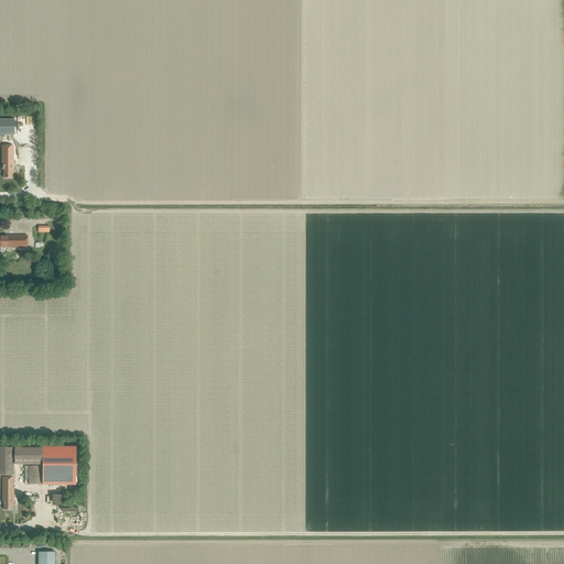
[(0,134),(14,136),(14,119),(0,119),(0,134)]
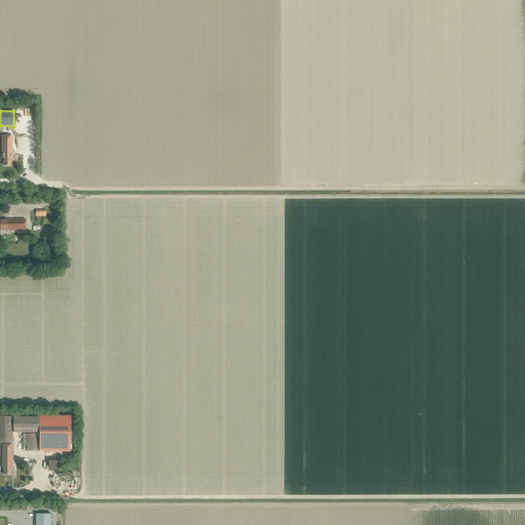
[(12,161),(12,135),(2,135),(2,159),(3,159),(3,166),(10,166),(11,161),(12,161)]
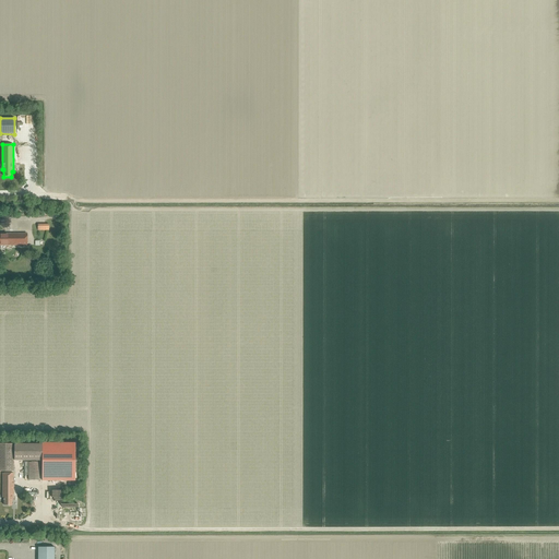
[(0,245),(27,245),(27,234),(0,234),(0,245)]
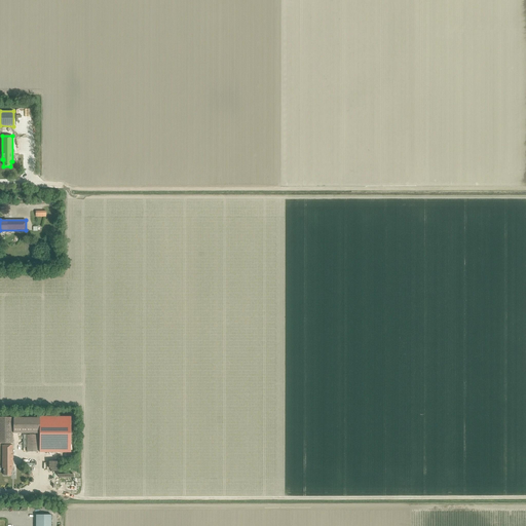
[(35,434),(35,436),(37,436),(37,440),(39,440),(39,417),(0,417),(0,443),(12,444),(12,434),(35,434)]
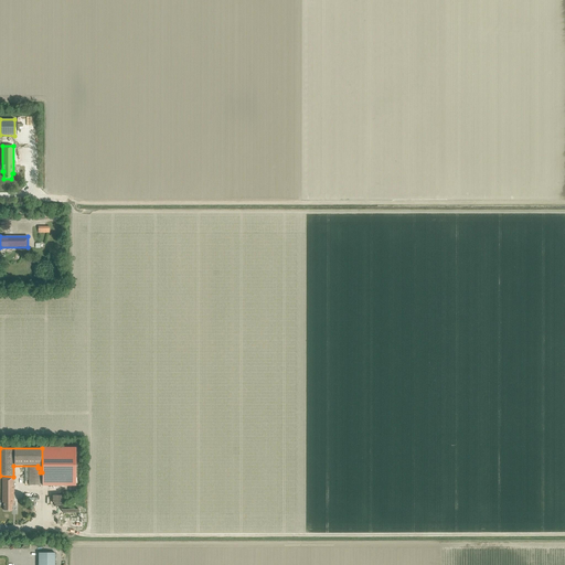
[(40,468),(38,468),(29,468),(29,486),(40,486),(40,483),(42,483),(42,486),(76,486),(76,448),(42,448),(42,472),(40,472),(40,468)]
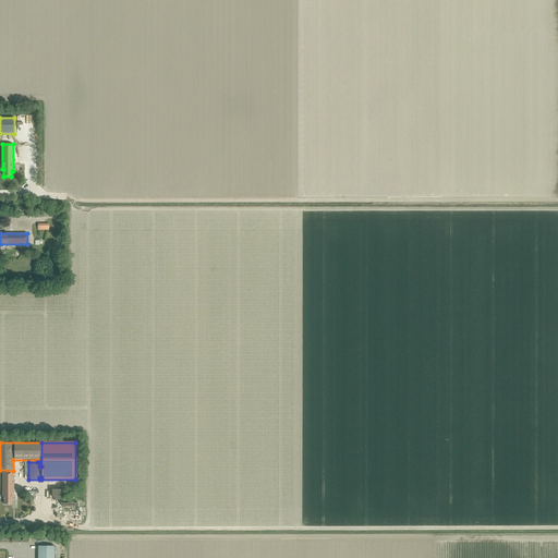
[(13,499),(13,472),(2,472),(2,497),(4,497),(4,505),(12,505),(12,499),(13,499)]
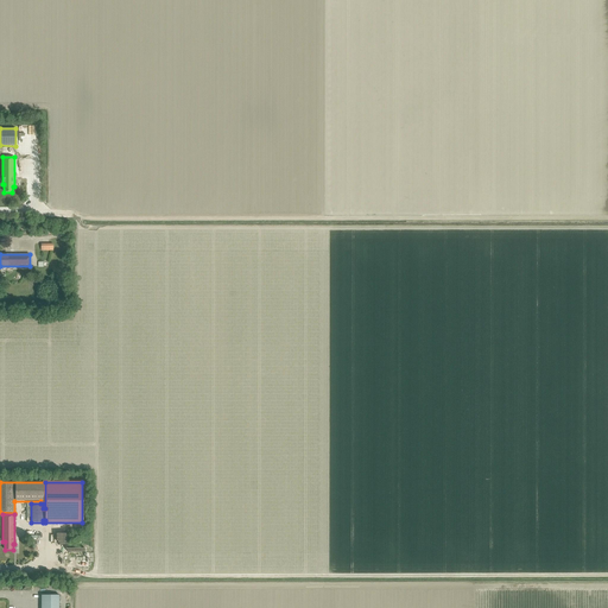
[(58,607),(59,595),(42,595),(40,607),(58,607)]
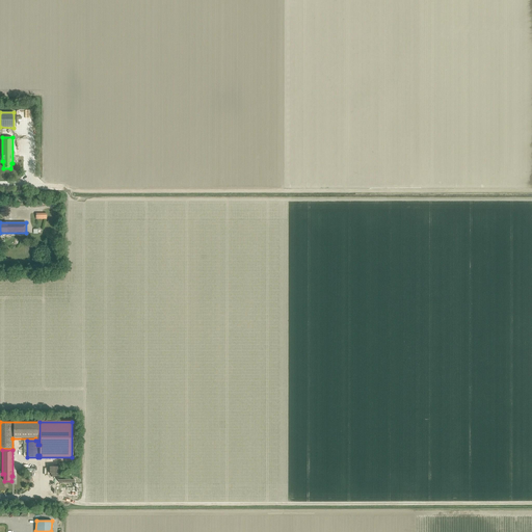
All buildings are outlined.
